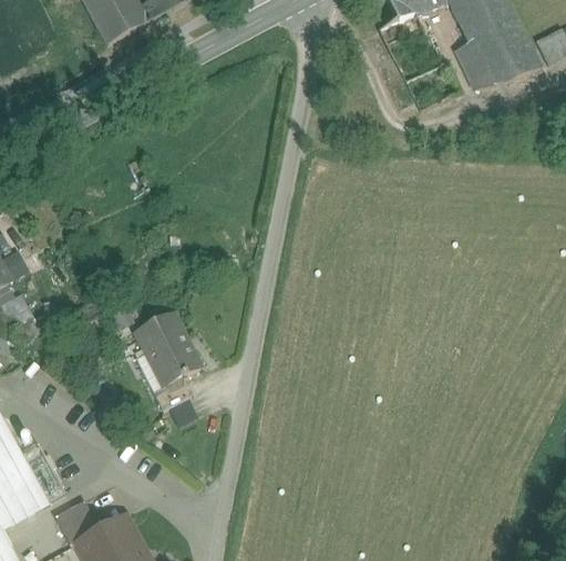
[(82,0),(107,47),(148,23),(135,0),(82,0)]
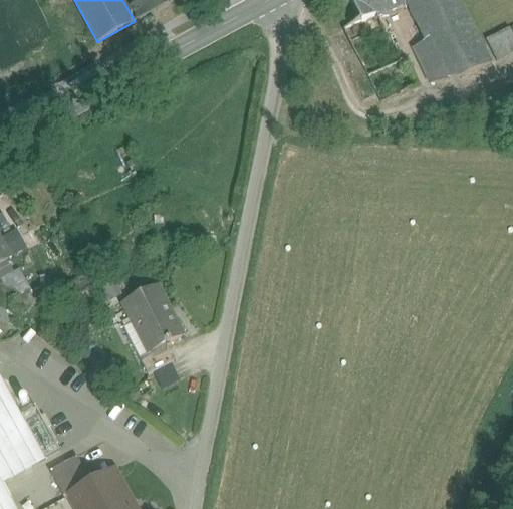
[(153,0),(158,8),(170,1),(169,0),(153,0)]
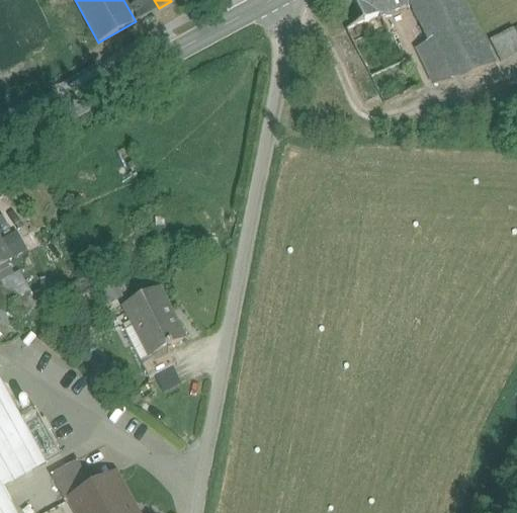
[(353,0),(362,18),(362,19),(378,10),(380,14),(409,1),(408,0),(353,0)]
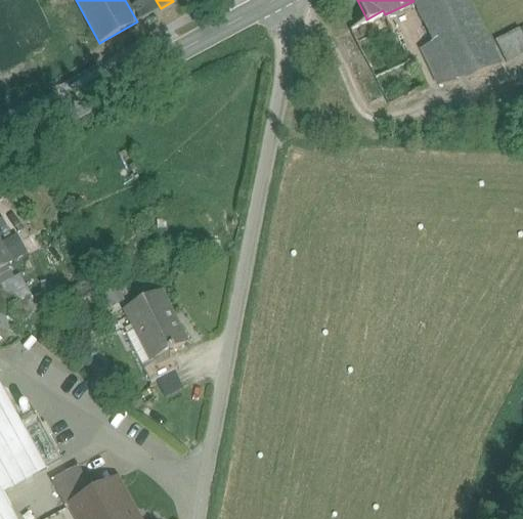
[(412,0),(413,1),(433,41),(422,47),(438,82),(469,78),(499,62),(469,0),(412,0)]
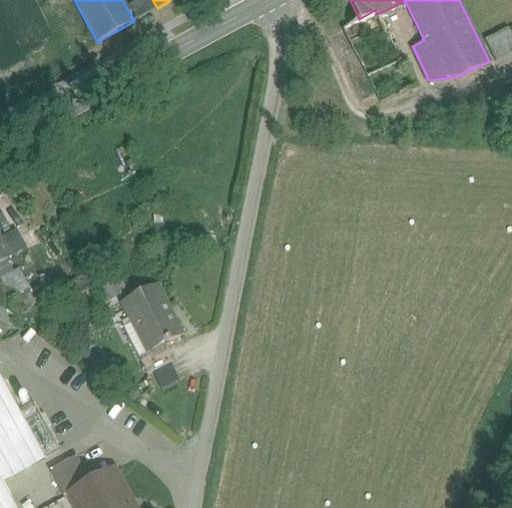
[(377,14),(375,10),(359,19),(359,18),(342,26),(380,101),(413,85),(412,85),(416,84),(402,56),(399,58),(377,14)]
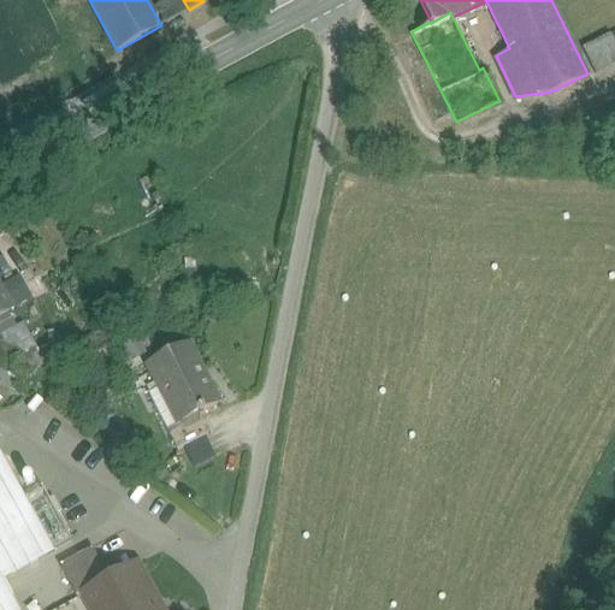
[(614,41),(609,30),(581,45),(595,70),(614,59),(614,41)]
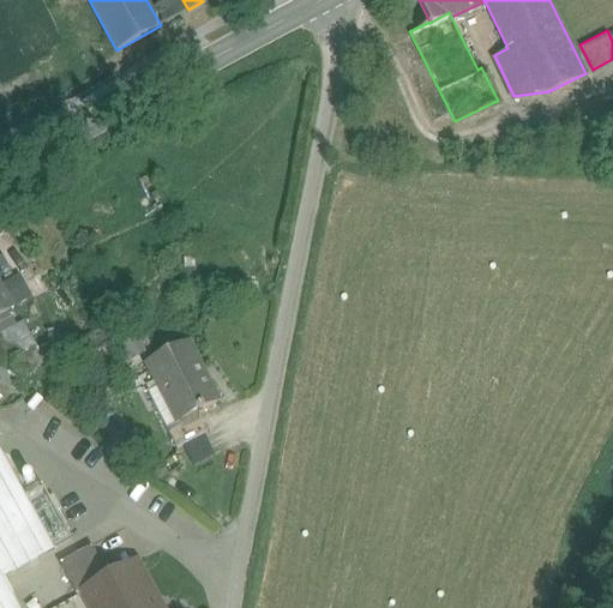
[(11,304),(0,283),(0,311),(5,308),(11,304)]
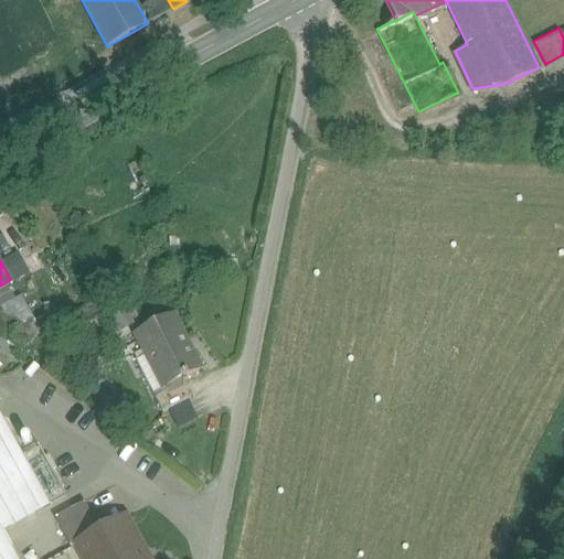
[(0,326),(3,325),(8,332),(30,320),(16,294),(12,297),(4,283),(0,286),(0,326)]
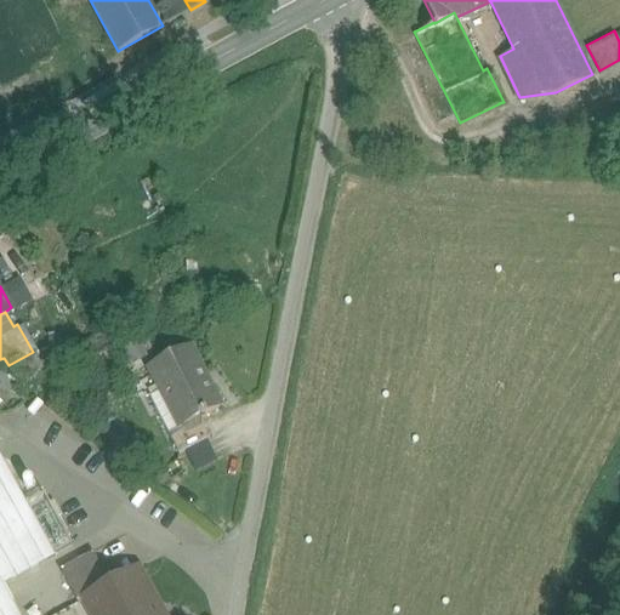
[(85,319),(66,331),(79,353),(98,340),(85,319)]
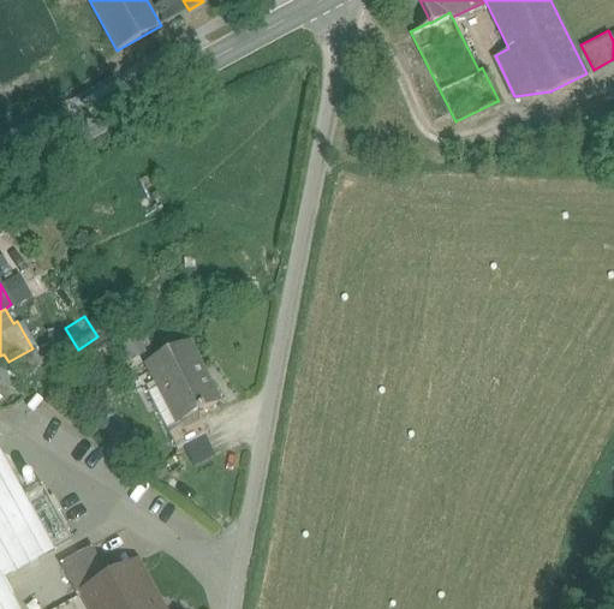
[(186,339),(147,359),(179,424),(198,416),(196,410),(197,409),(197,410),(203,407),(202,406),(216,399),(186,339)]
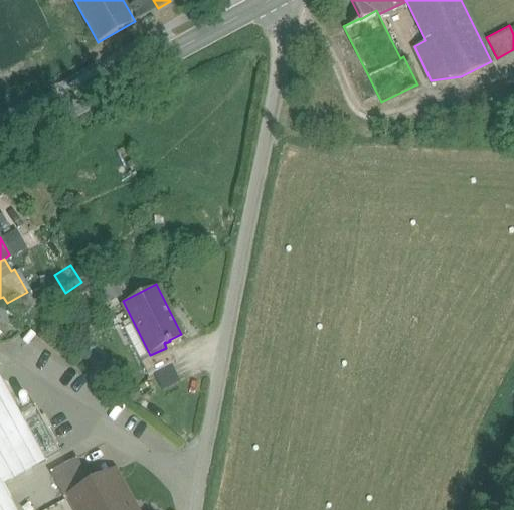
[(150,355),(141,360),(147,373),(172,361),(166,348),(150,355)]
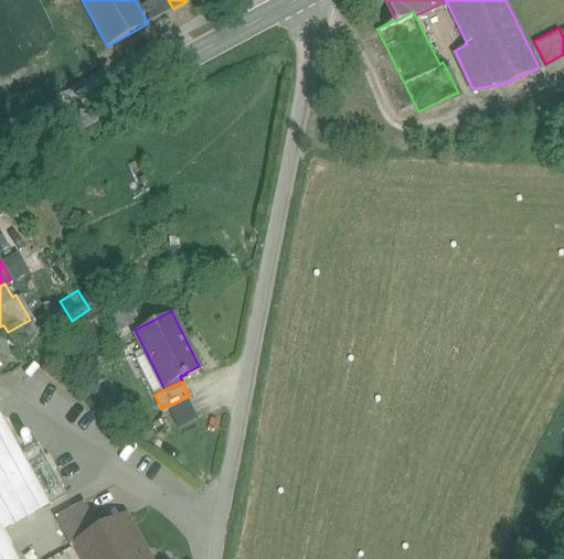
[(40,445),(23,454),(0,410),(0,494),(14,520),(50,502),(49,500),(65,491),(40,445)]
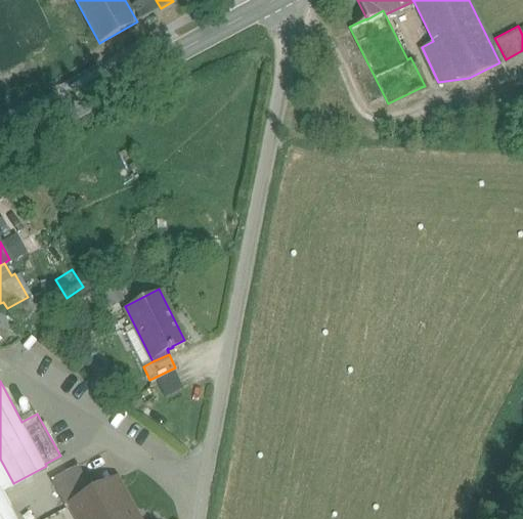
[(0,490),(2,489),(13,483),(0,459),(0,490)]
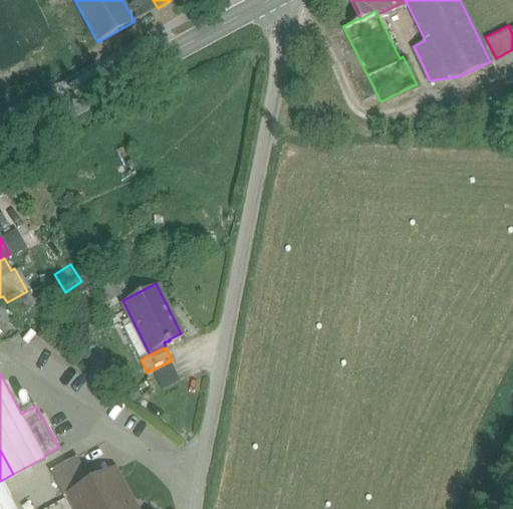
[(76,453),(48,468),(63,496),(69,493),(68,492),(90,480),(76,453)]
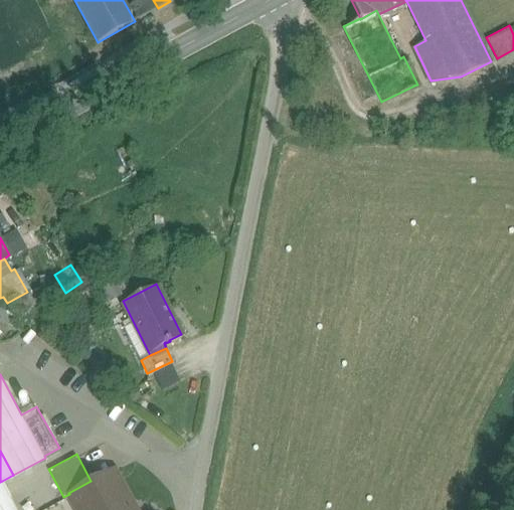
[(136,509),(113,468),(91,481),(68,493),(69,494),(77,509),(136,509)]
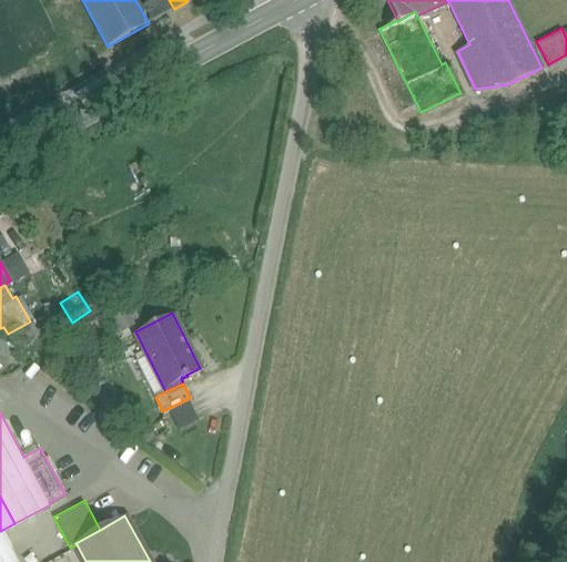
[(19,561),(2,530),(0,531),(0,561),(19,561)]
